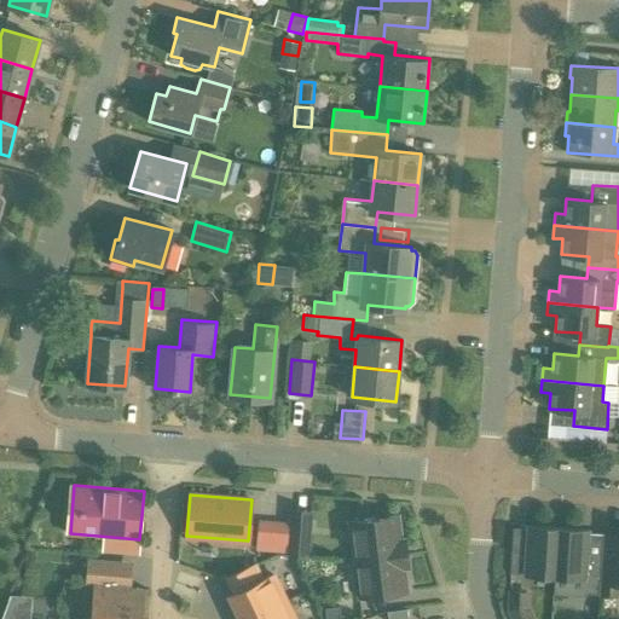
[(398,515),(348,521),(352,544),(357,544),(358,559),(408,553),(405,539),(400,539),(398,515)]
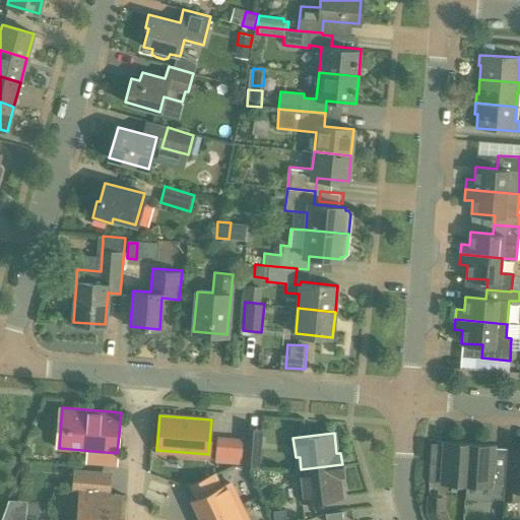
[(215,461),(240,463),(242,441),(217,439),(215,461)]
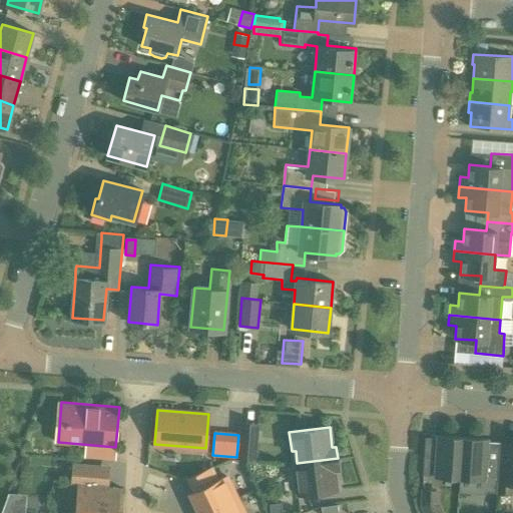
[(255,462),(258,437),(239,436),(237,460),(255,462)]
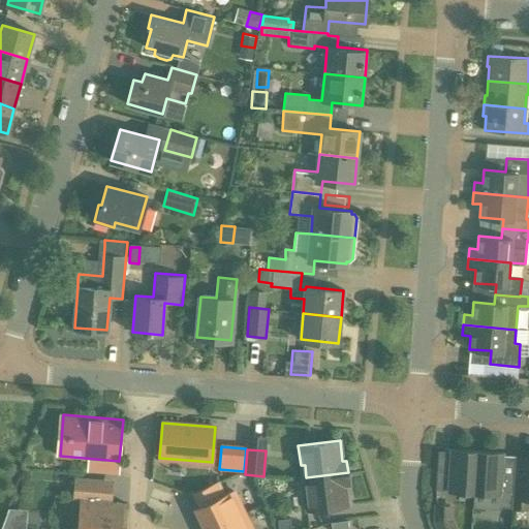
[(475,494),(477,453),(452,450),(450,470),(438,469),(436,491),(475,494)]
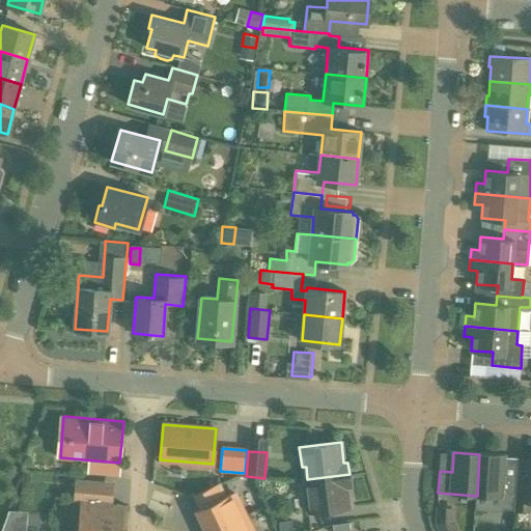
[(513,509),(515,477),(502,476),(504,456),(479,454),(477,496),(501,497),(501,508),(512,509),(513,509)]
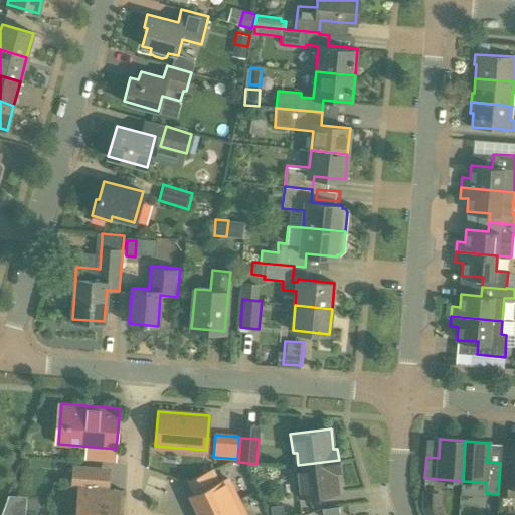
[(514,444),(514,448),(501,447),(500,463),(498,494),(497,494),(497,496),(514,497),(514,494),(514,444)]
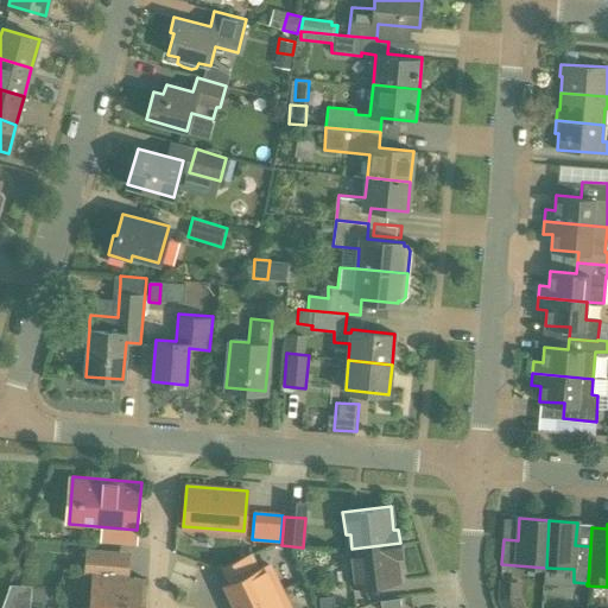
[(401,557),(400,543),(352,549),(354,564),(349,564),(352,587),(400,581),(397,557),(401,557)]
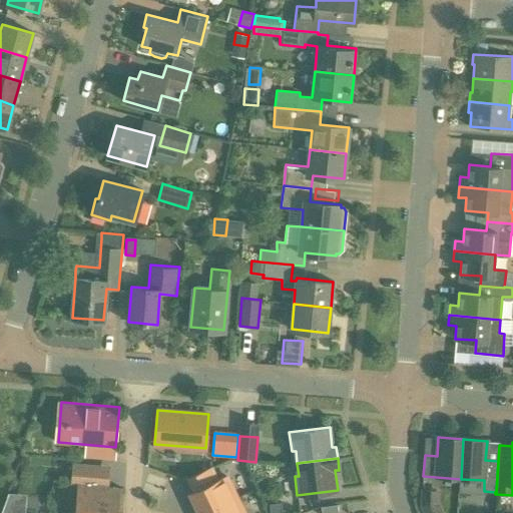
[(88,485),(90,465),(72,464),(70,484),(88,485)]
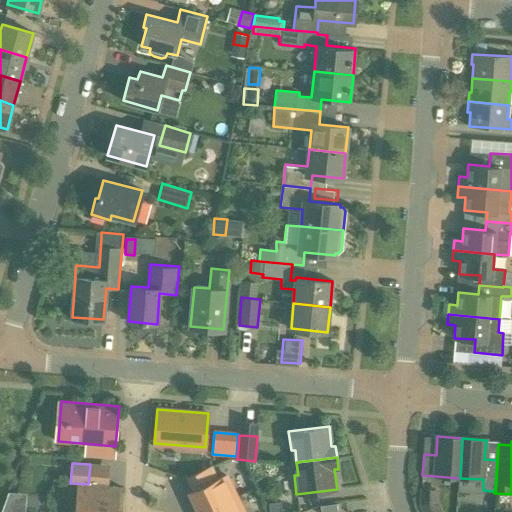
[(204,511),(218,505),(236,497),(226,475),(217,480),(211,467),(187,478),(193,491),(189,492),(198,511),(204,511)]
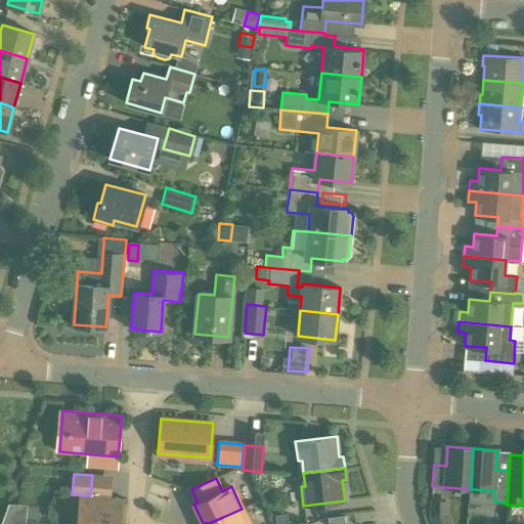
[(76,523),(121,523),(124,498),(110,497),(108,501),(79,498),(78,506),(76,523)]
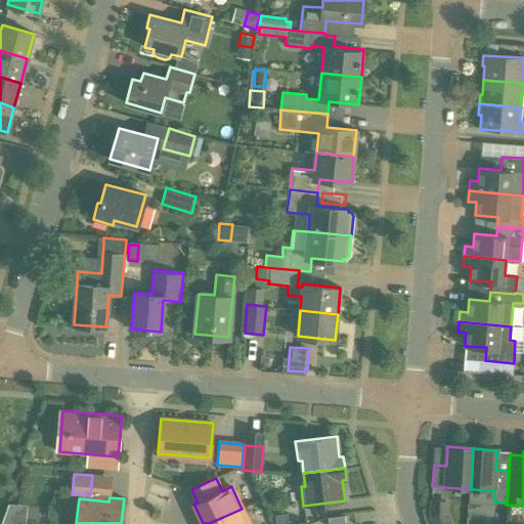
[(432,523),(453,523),(449,513),(449,499),(431,497),(429,516),(432,523)]
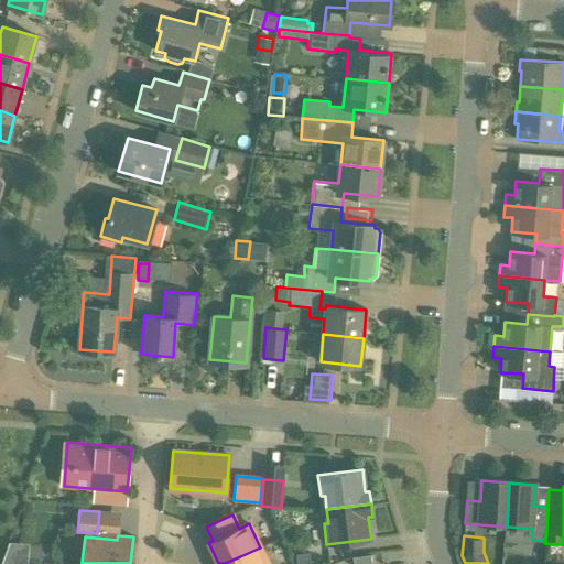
[(7,541),(6,563),(30,563),(31,542),(7,541)]
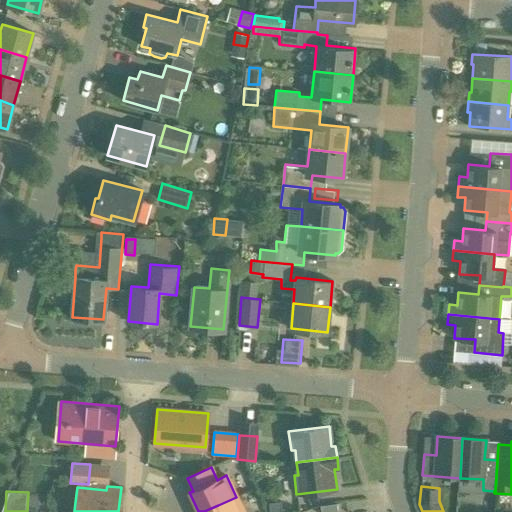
[(243,511),(236,497),(218,505),(204,511),(243,511)]
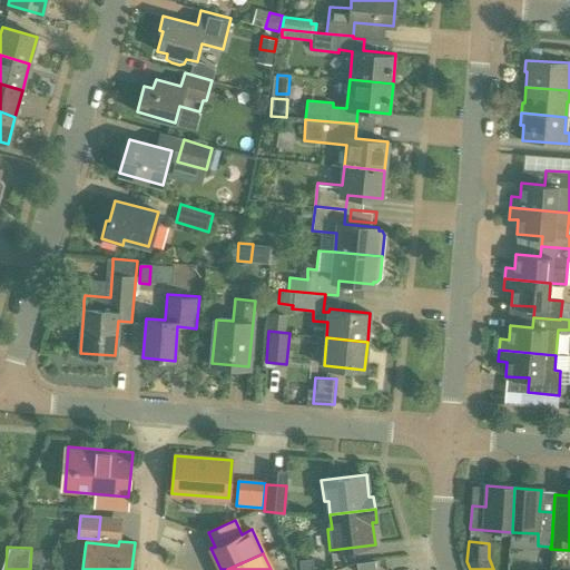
[(359,562),(359,569),(384,569),(383,559),(359,562)]
